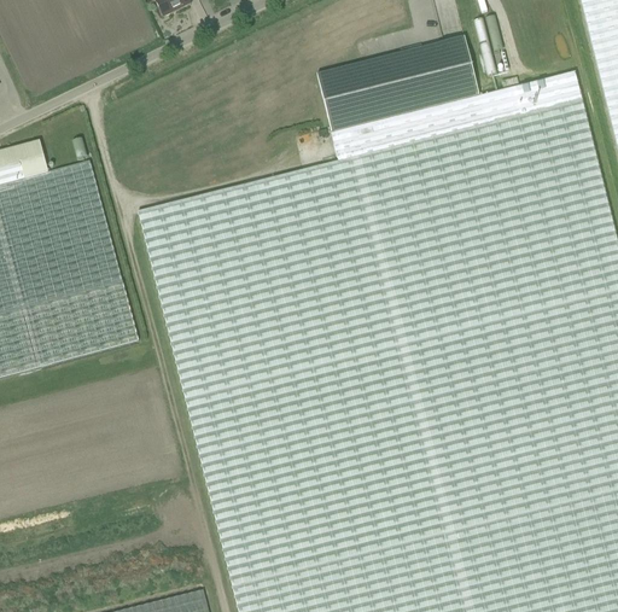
[(157,0),(163,13),(191,0),(157,0)]
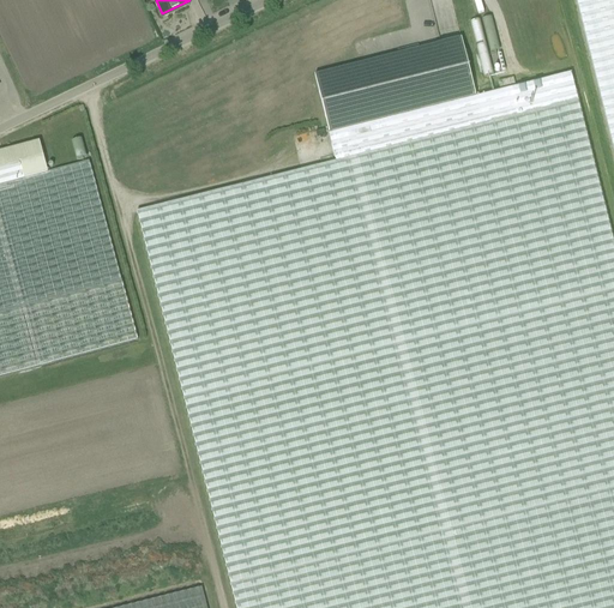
[(577,0),(613,146),(613,0),(577,0)]
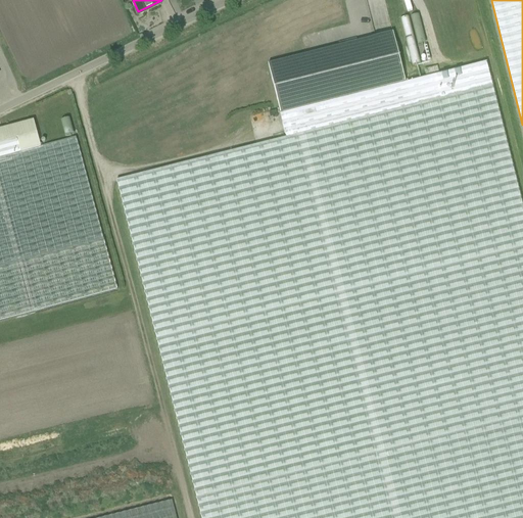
[(420,10),(402,14),(411,56),(419,55),(416,39),(425,38),(420,10)]
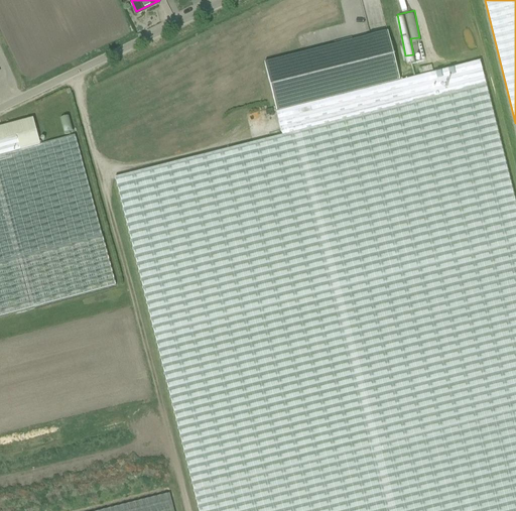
[(515,510),(515,202),(480,58),(400,78),(388,29),(265,59),(277,109),(276,109),(282,133),(115,174),(194,488),(200,510),(515,510)]
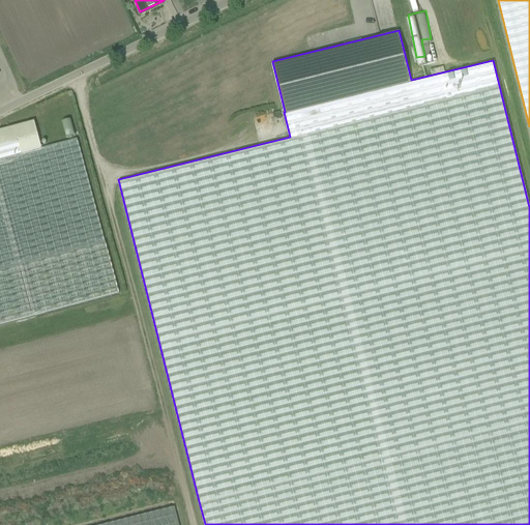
[(432,74),(444,69),(443,63),(430,67),(432,74)]
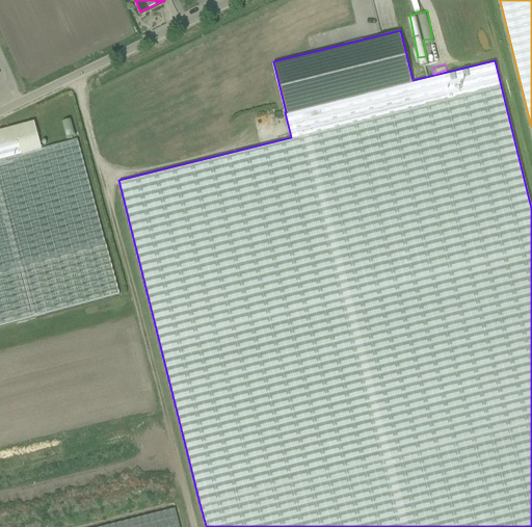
[(65,133),(74,132),(72,116),(63,117),(65,133)]
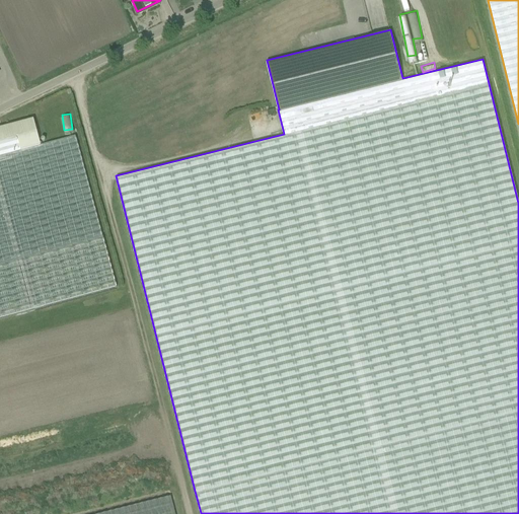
[(0,314),(117,284),(104,239),(75,133),(41,142),(36,126),(33,116),(0,125),(0,314)]
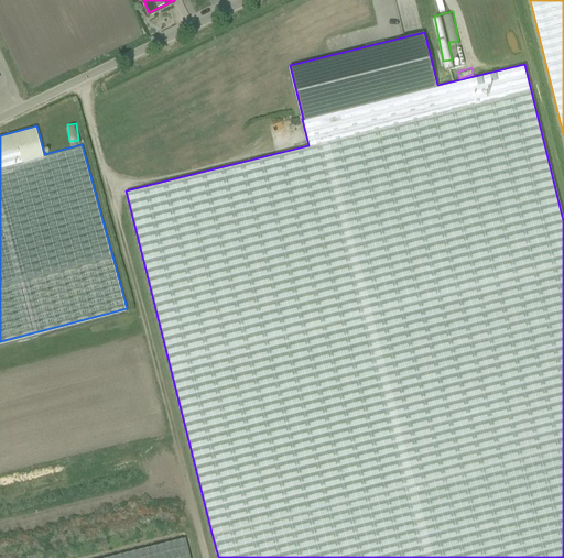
[(93,557),(191,557),(185,535),(93,557)]
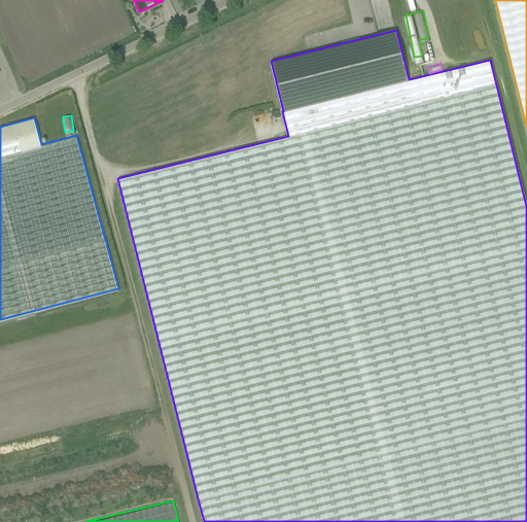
All buildings are outlined.
